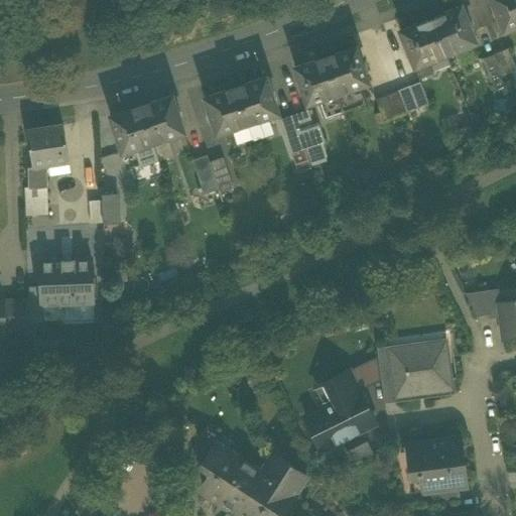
[(515,0),(491,0),(504,31),(515,26),(515,0)]
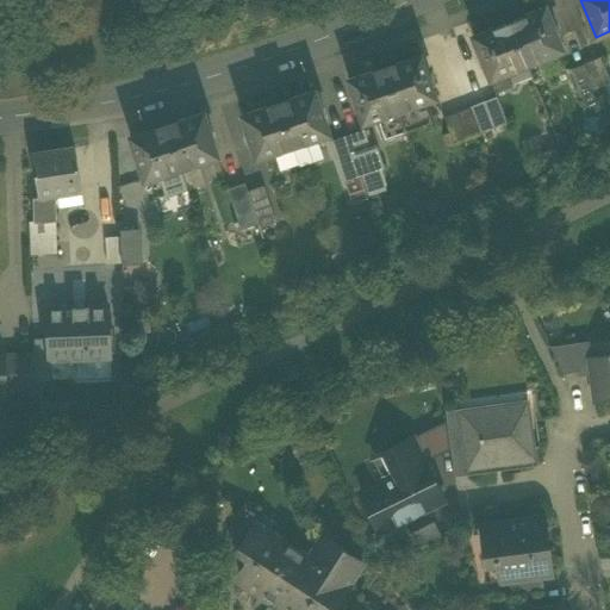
[(546,8),(510,23),(527,64),(562,50),(546,8)]
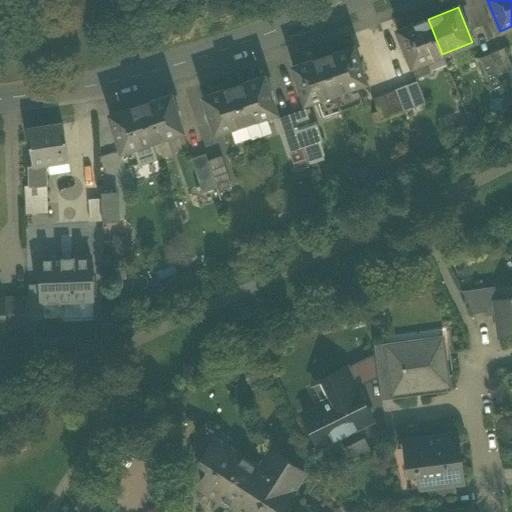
[(412,67),(442,54),(428,19),(397,31),(412,67)]
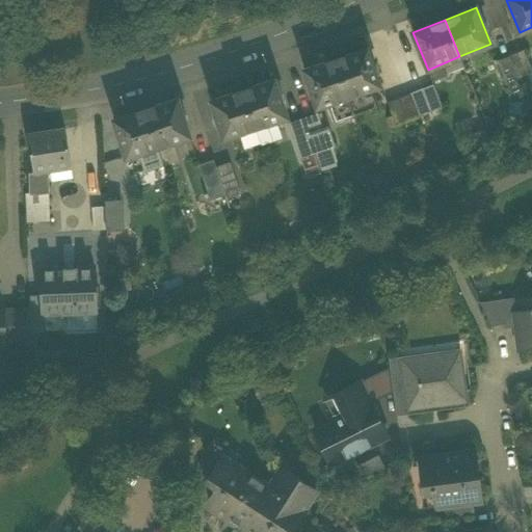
[(368,49),(336,59),(348,97),(371,89),(380,86),(368,49)]
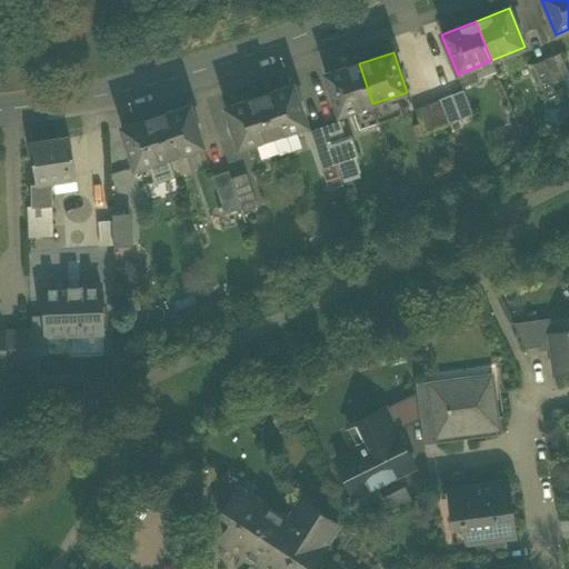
[(568,77),(559,55),(548,59),(557,82),(568,78),(568,77)]
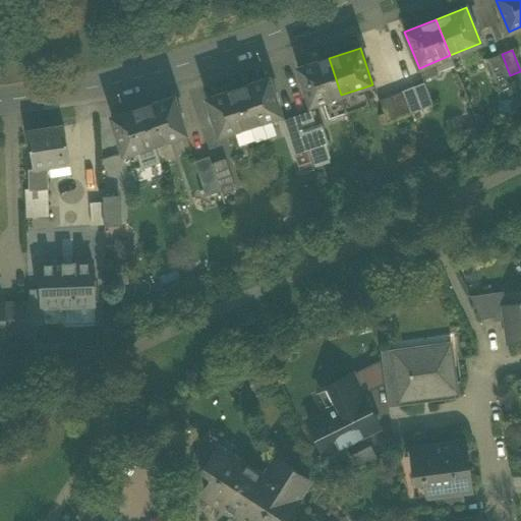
[(495,81),(510,75),(502,54),(486,60),(495,81)]
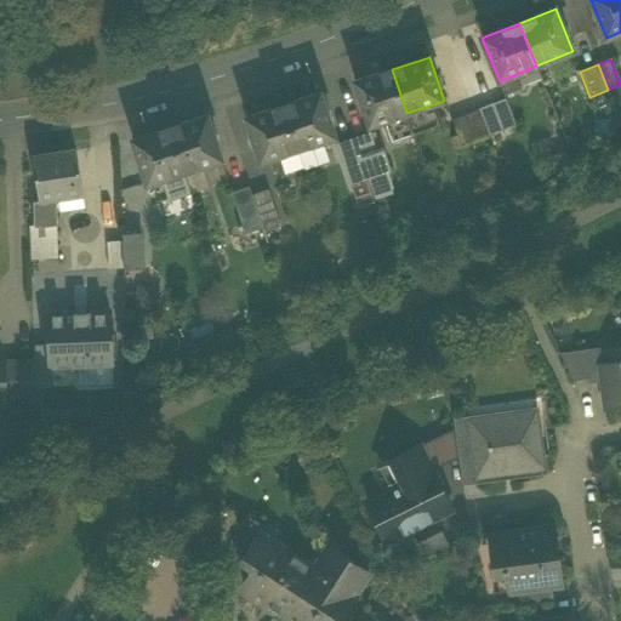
[(386,120),(406,113),(392,69),(355,81),(370,126),(386,120)]
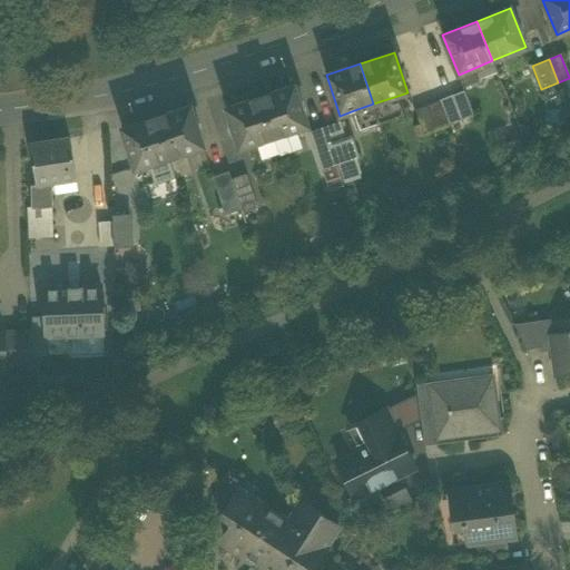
[(295,86),(261,97),(274,137),(297,129),(308,126),(295,86)]
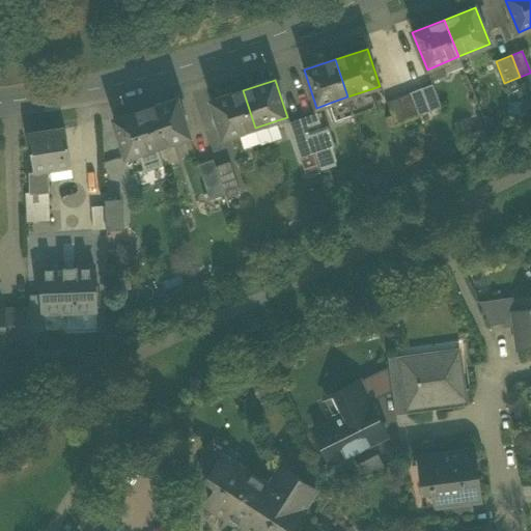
[(432,85),(410,93),(418,117),(442,109),(432,85)]
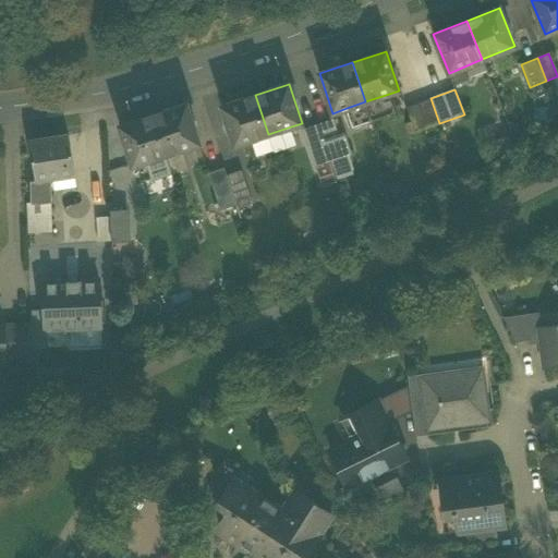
[(365,101),(372,120),(395,112),(389,94),(365,101)]
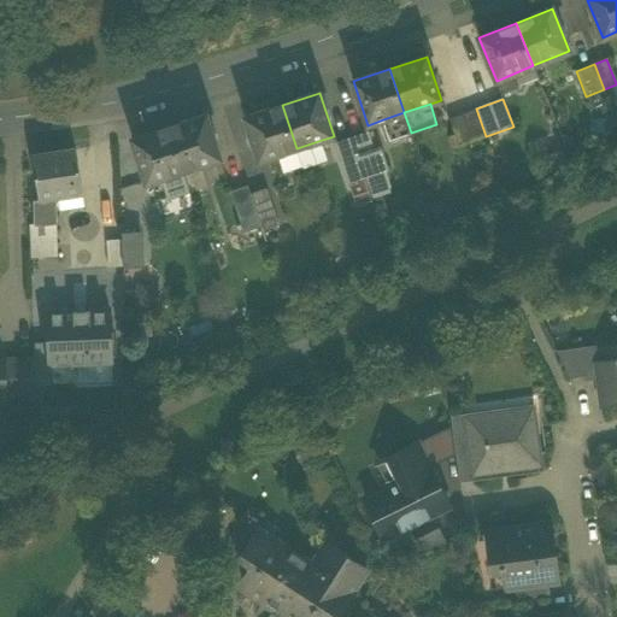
[(276,156),(297,148),(282,105),(245,117),(259,162),(276,156)]
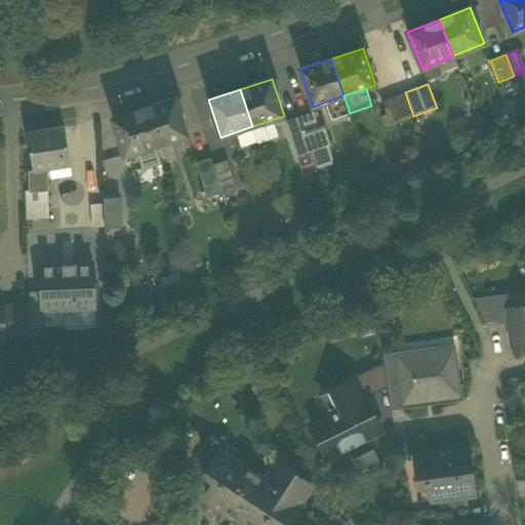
[(391,124),(413,116),(405,92),(382,102),(391,124)]
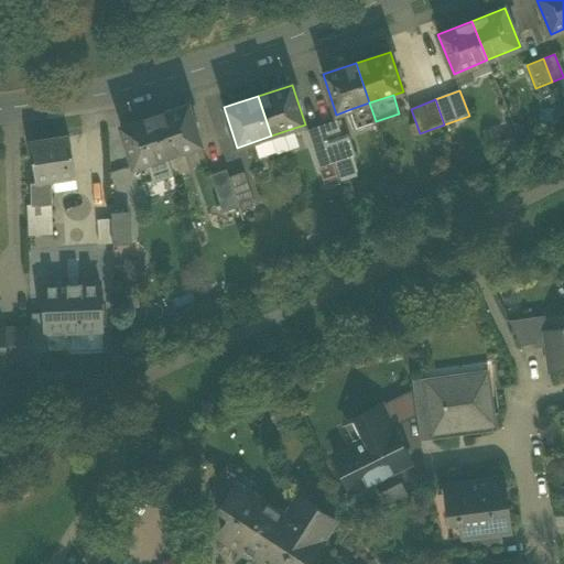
[(376,121),(369,102),(350,109),(356,128),(376,121)]
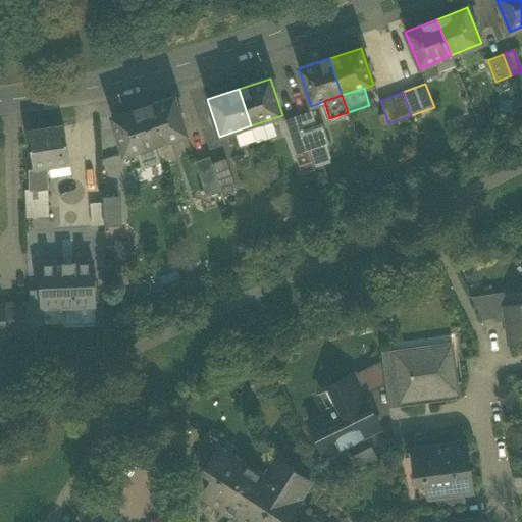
[(174,97),(143,107),(156,145),(170,140),(187,135),(174,97)]
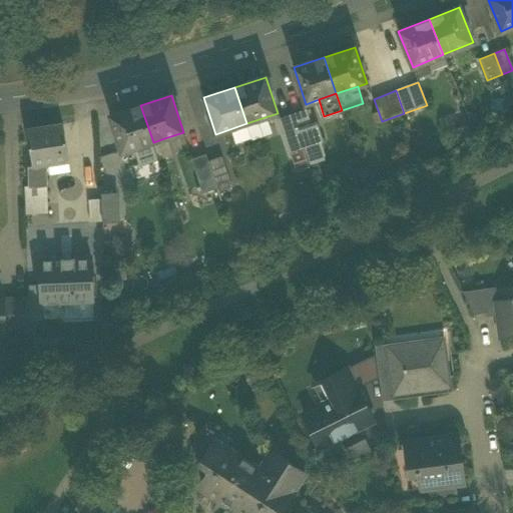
[(136,147),(153,142),(140,105),(110,116),(122,152),(136,147)]
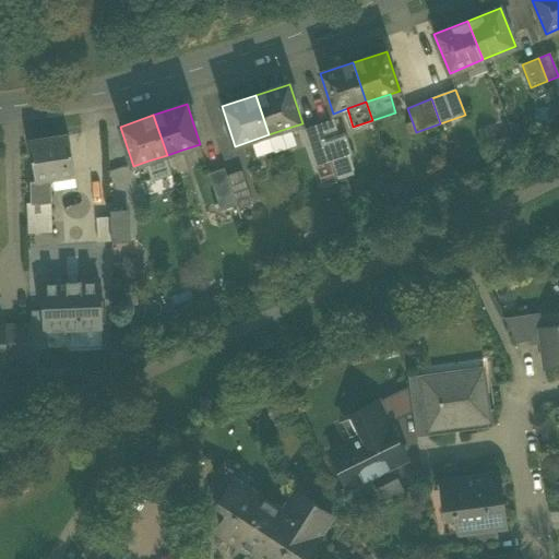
[(334,119),(319,125),(332,162),(353,155),(344,130),(339,132),(334,119)]
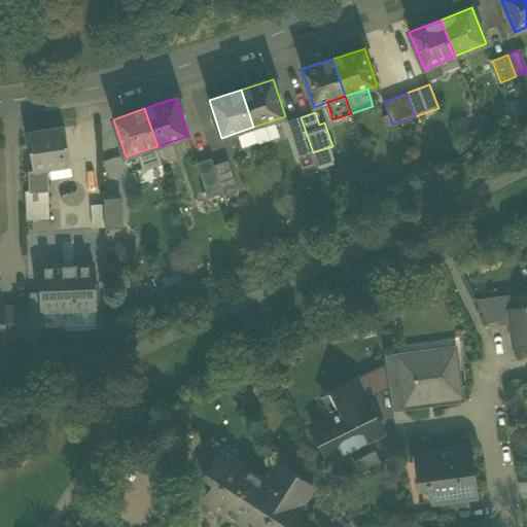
[(299,157),(313,152),(301,117),(286,123),(299,157)]
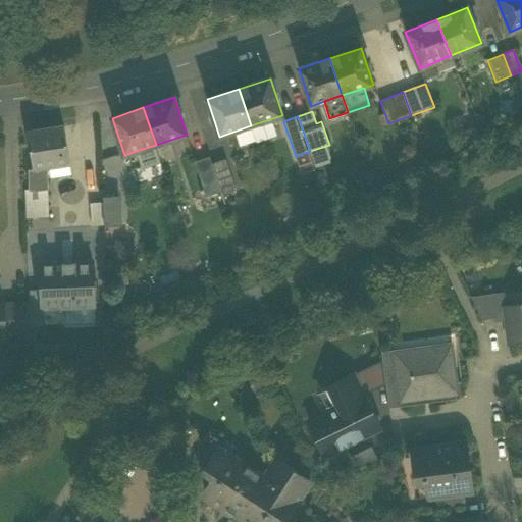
[(278,137),(272,118),(251,125),(256,141),(257,144),(278,137)]
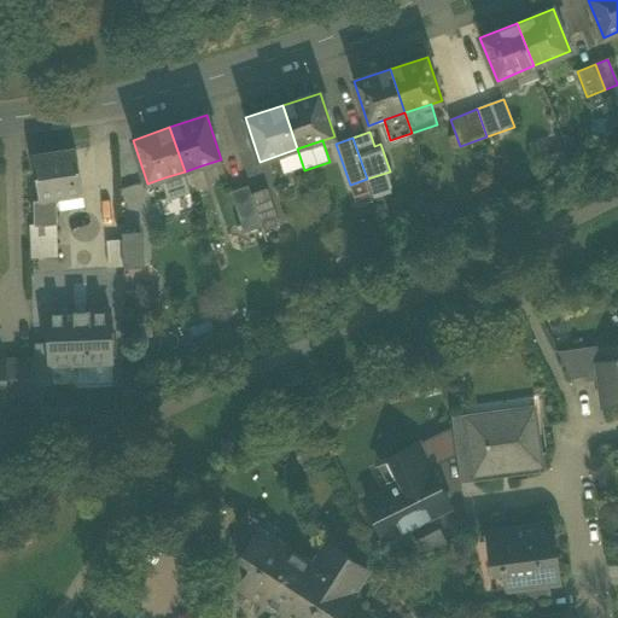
[(303,167),(297,149),(277,156),(284,174),(303,167)]
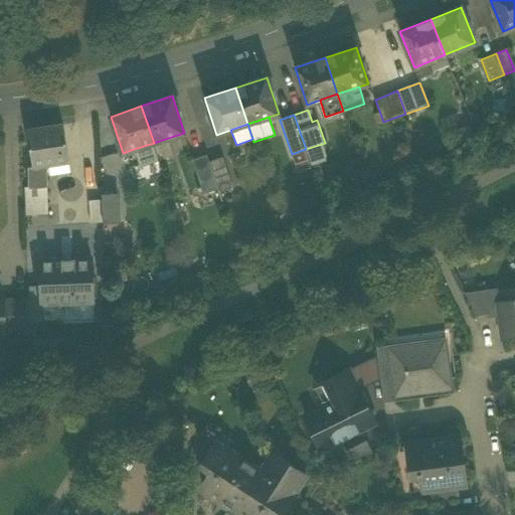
[(28,167),(29,187),(46,186),(46,177),(46,165),(68,161),(63,126),(27,131),(32,166),(28,167)]
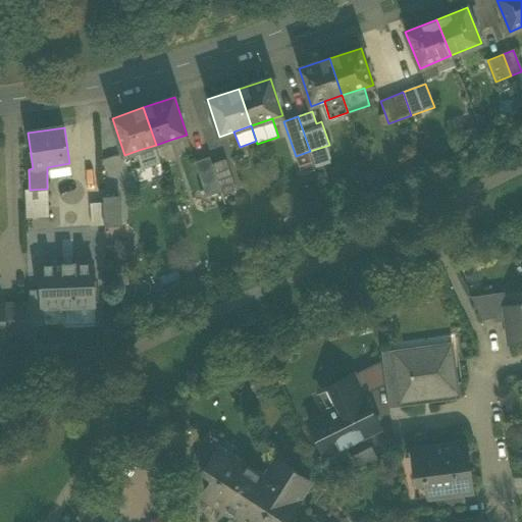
[(193,152),(187,135),(170,140),(175,158),(193,152)]
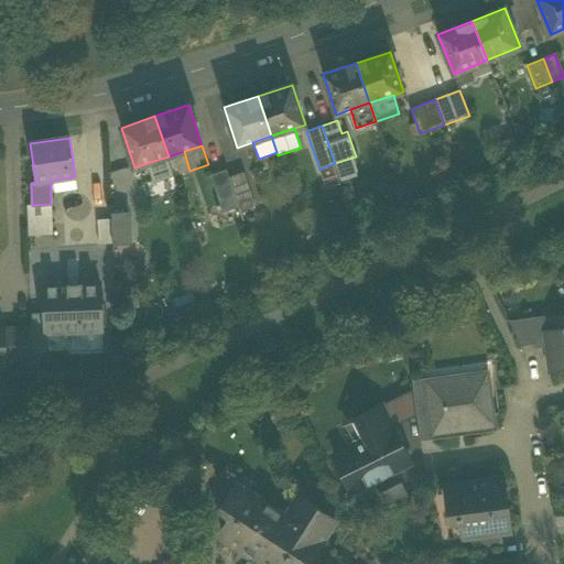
[(184,151),(169,156),(174,174),(174,175),(190,171),(184,151)]
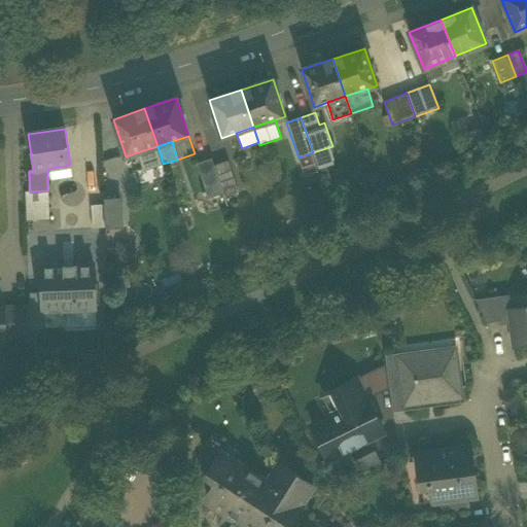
[(146,169),(163,163),(157,146),(140,151),(146,169)]
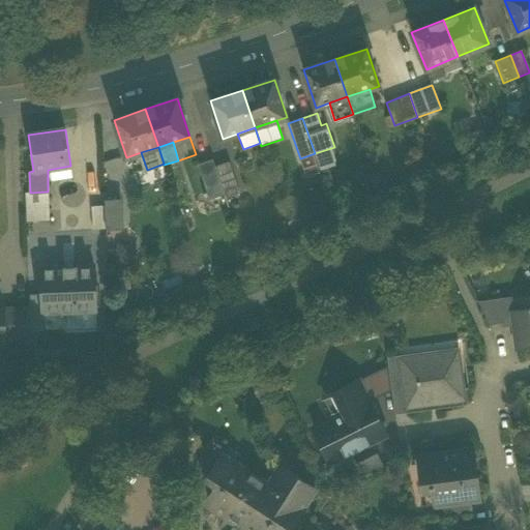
[(209,201),(226,196),(215,167),(213,159),(198,165),(209,201)]
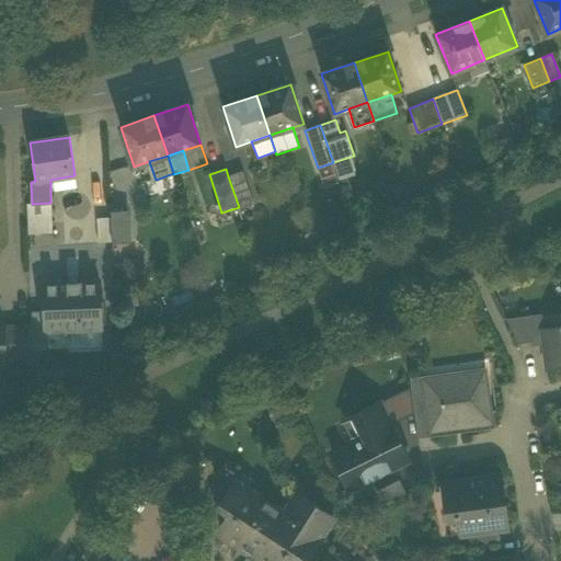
[(242,172),(228,176),(239,207),(239,209),(254,205),(242,172)]
